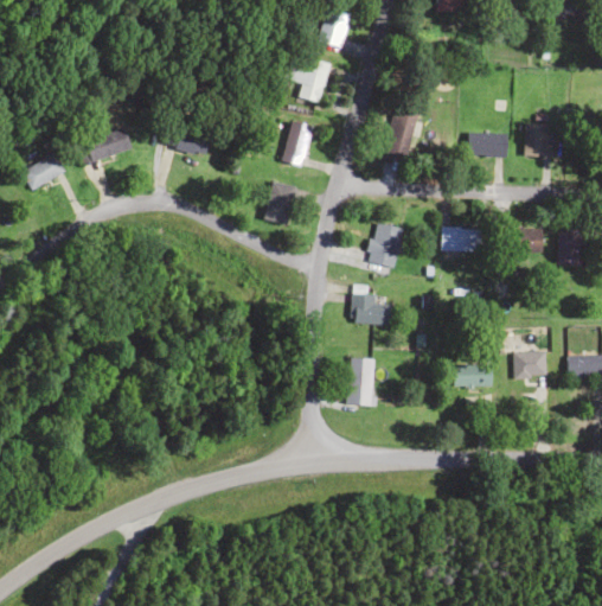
[(313,38),(341,48),(348,25),(320,16),(313,38)]
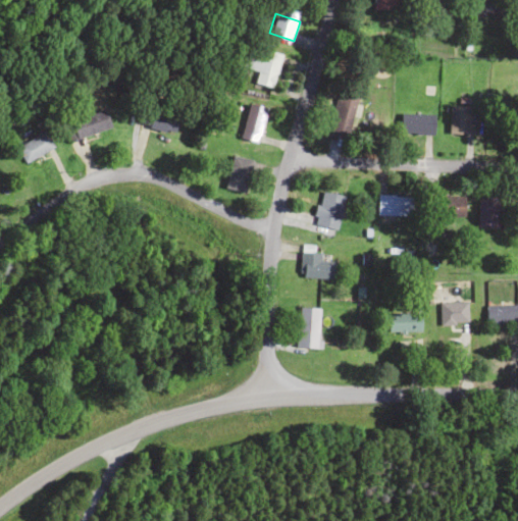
[(275,89),(285,54),(253,46),(247,68),(261,71),(257,84),(275,89)]
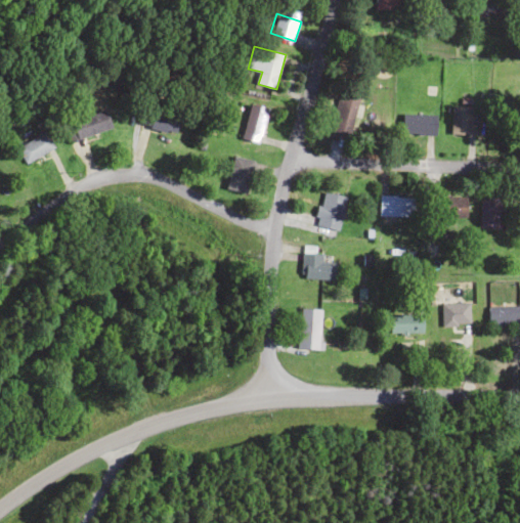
[(361,92),(343,89),(334,136),(352,139),(361,92)]
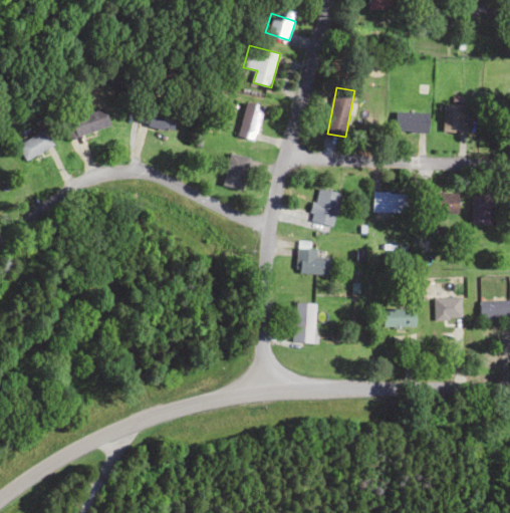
[(255,141),(266,107),(249,101),(238,136),(255,141)]
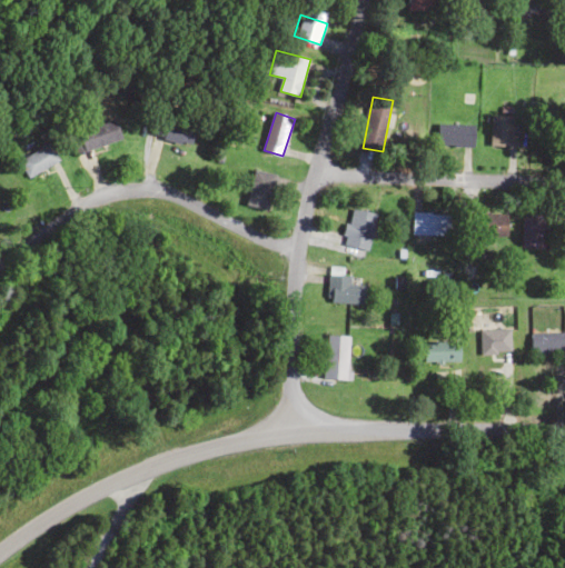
[(519,117),(494,117),(494,147),(519,147),(519,117)]
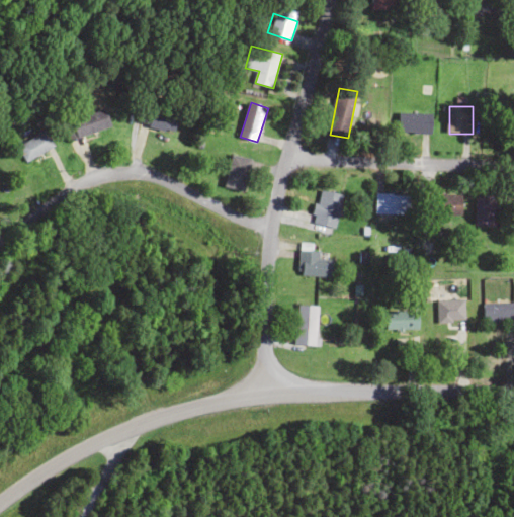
[(176,133),(180,115),(148,107),(143,124),(176,133)]
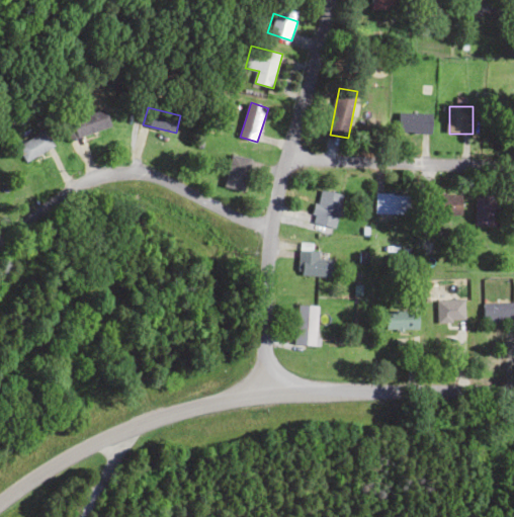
[(74,139),(113,126),(107,109),(69,121),(74,139)]
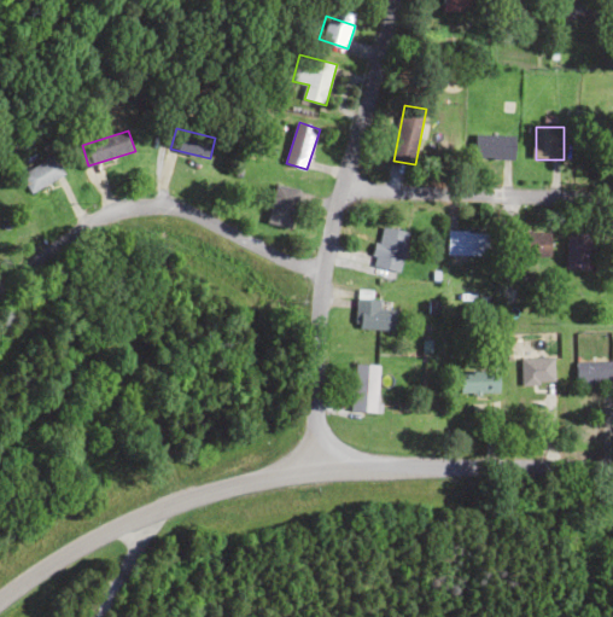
[(477,159),(517,159),(517,135),(477,135),(477,159)]
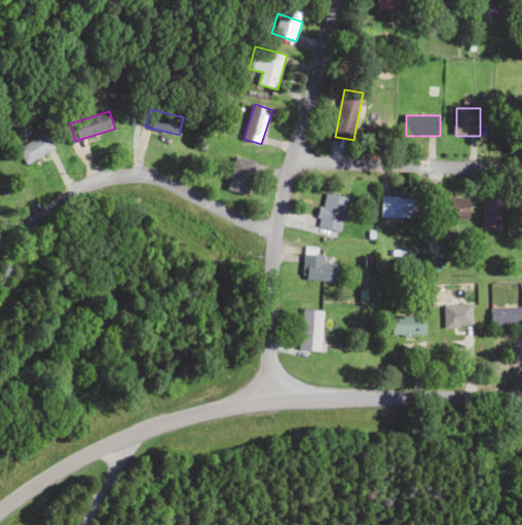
[(57,149),(47,133),(19,149),(28,165),(57,149)]
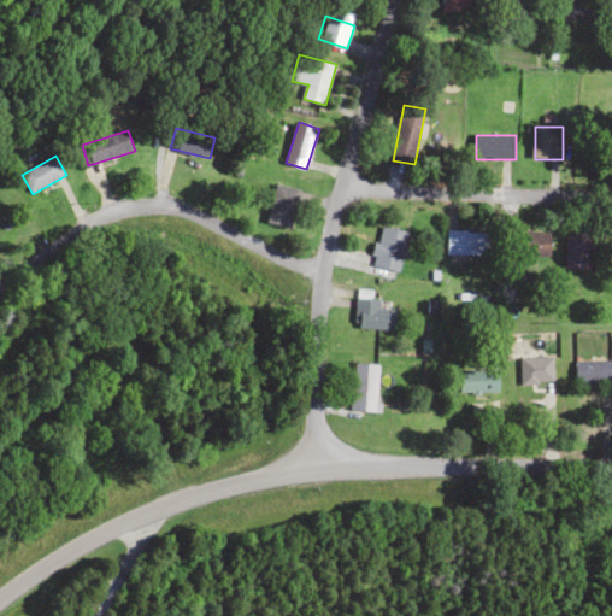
[(293,230),(302,191),(278,185),(269,223),(293,230)]
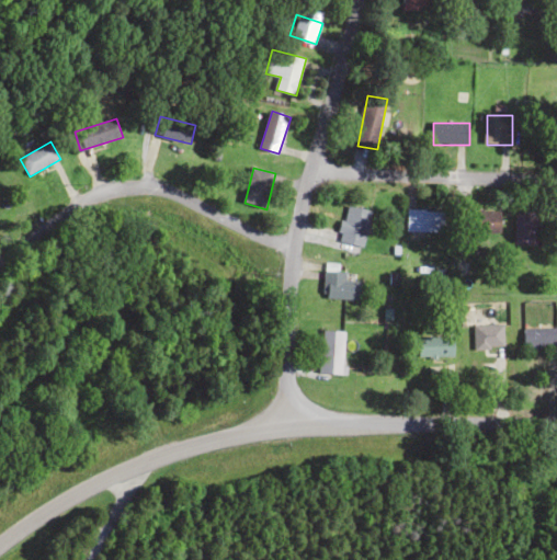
[(365,248),(374,212),(349,205),(340,241),(365,248)]
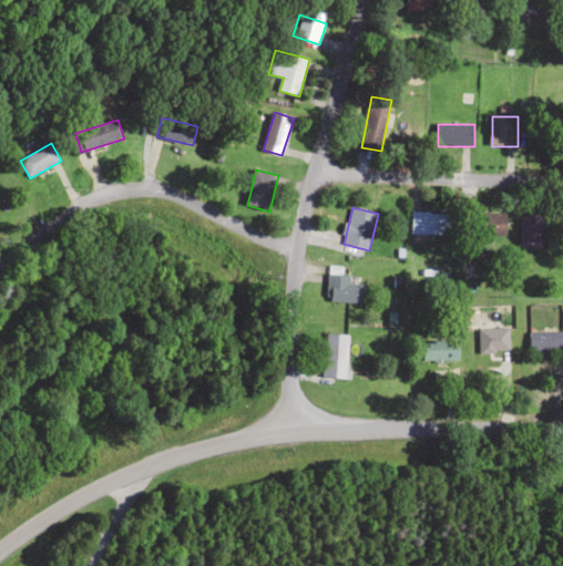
[(450,213),(412,213),(412,235),(450,235),(450,213)]
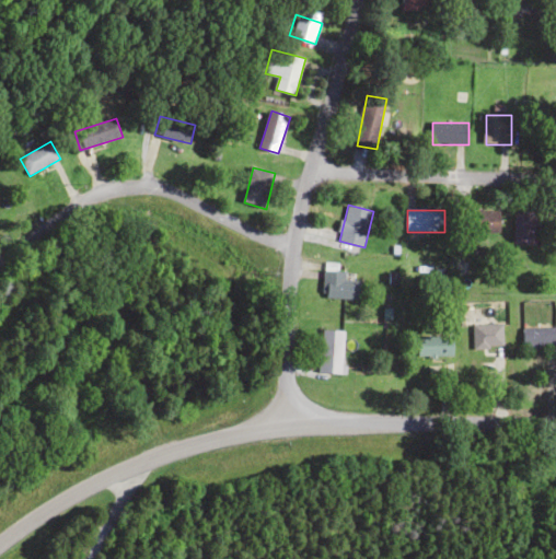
[(501,235),(501,211),(471,211),(471,235),(501,235)]
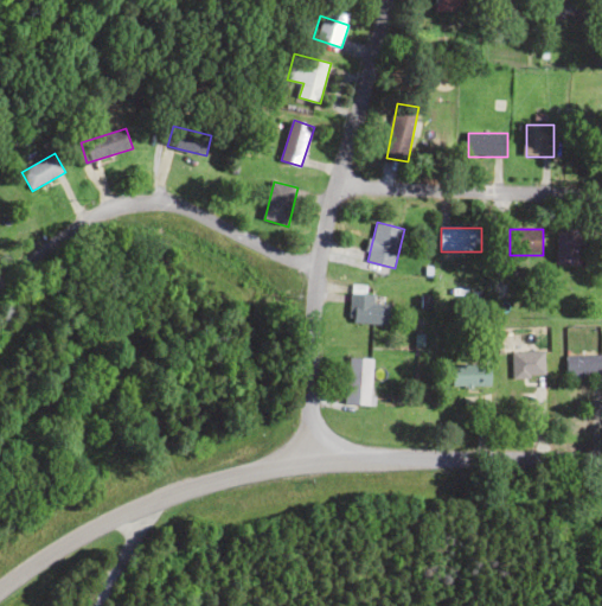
[(581,266),(581,255),(593,255),(593,230),(559,230),(559,266),(581,266)]
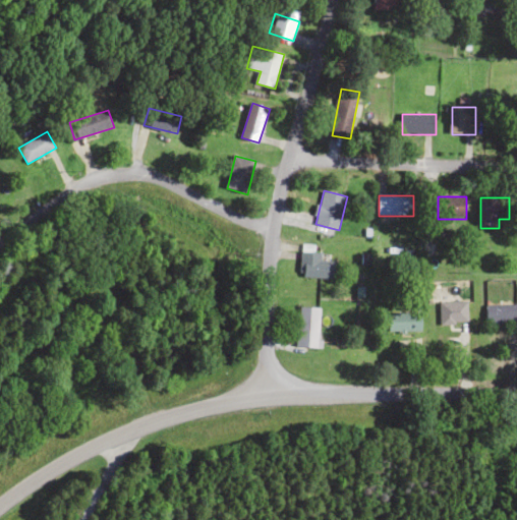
[(302,278),(338,278),(338,261),(324,261),(324,253),(302,253),(302,278)]
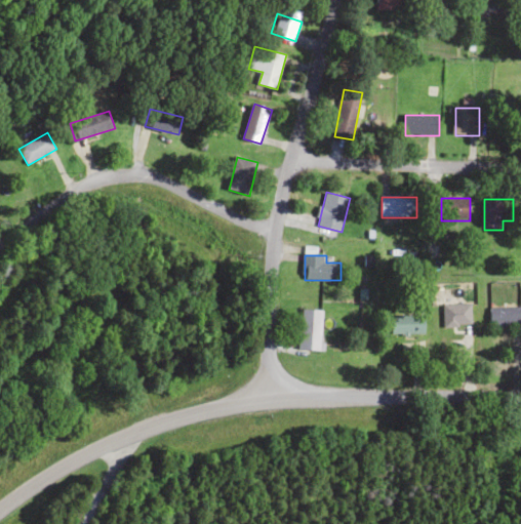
[(473,305),(444,305),(445,327),(473,326),(473,305)]
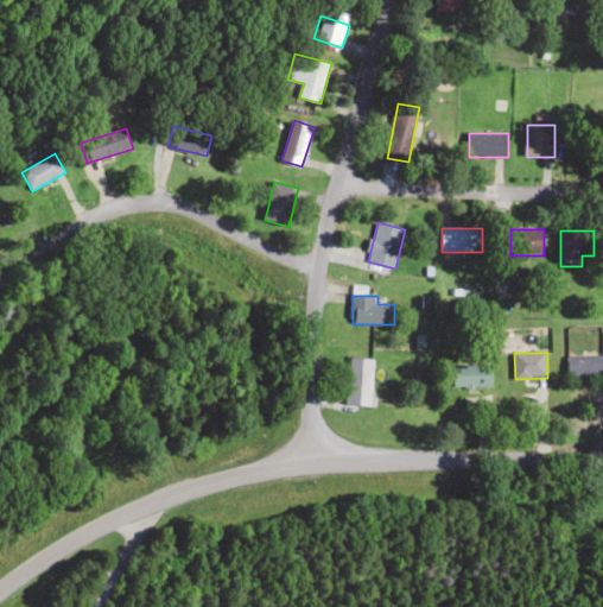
[(602,356),(570,356),(570,379),(602,379),(602,356)]
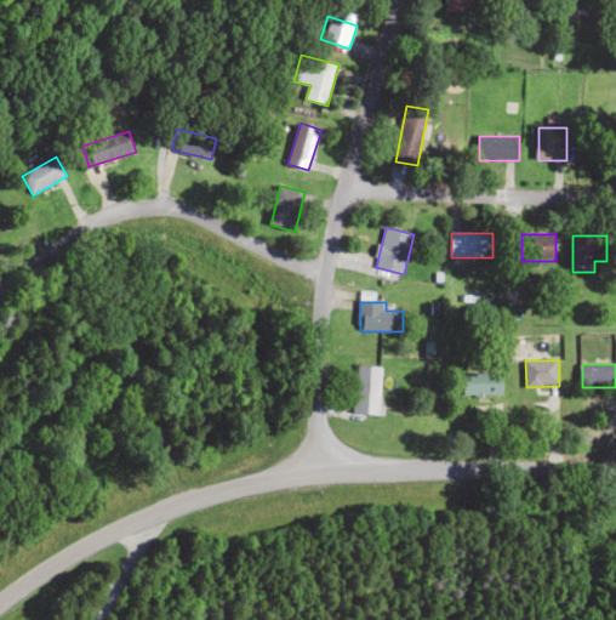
[(385,367),(358,367),(357,414),(383,415),(385,367)]
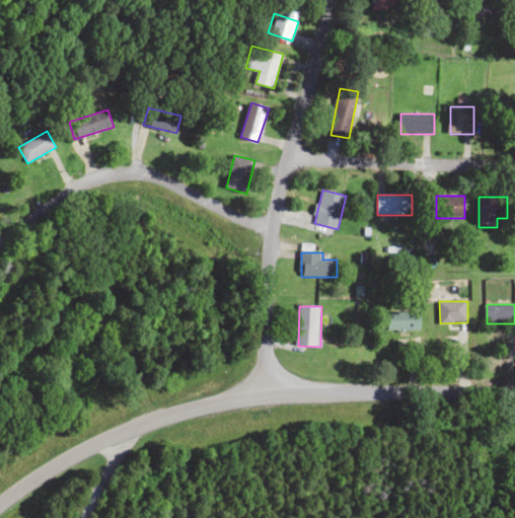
[(388,330),(422,330),(422,311),(388,311),(388,330)]
